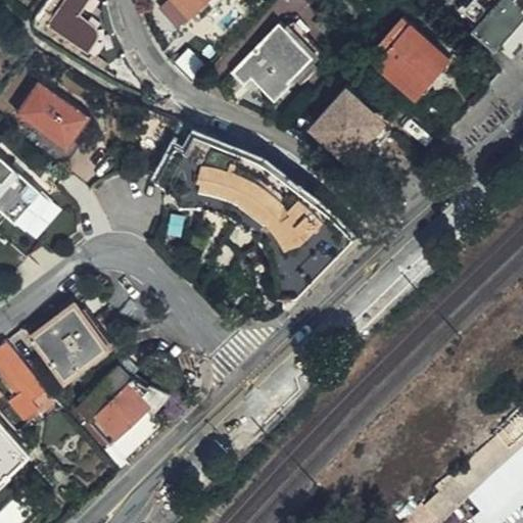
[(66,0),(47,27),(87,53),(90,49),(94,44),(96,37),(95,33),(92,28),(78,16),(89,0),(66,0)]
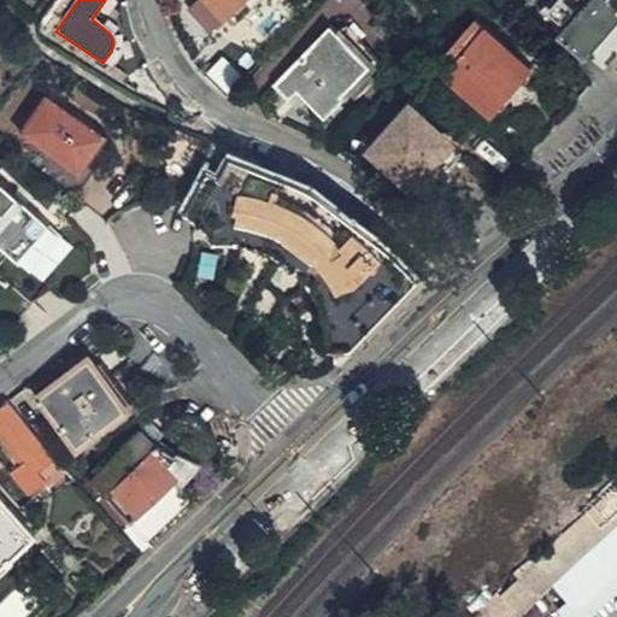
[(203,0),(222,21),(223,18),(244,0),(203,0)]
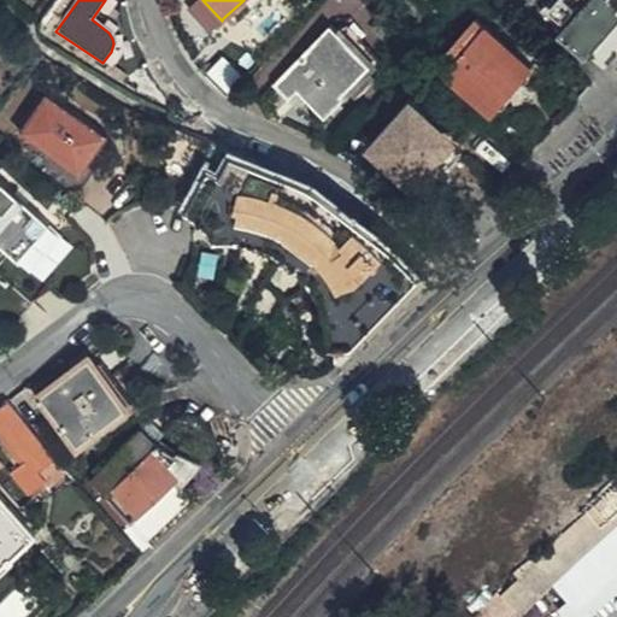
[(265,0),(244,0),(223,18),(233,29),(265,0)]
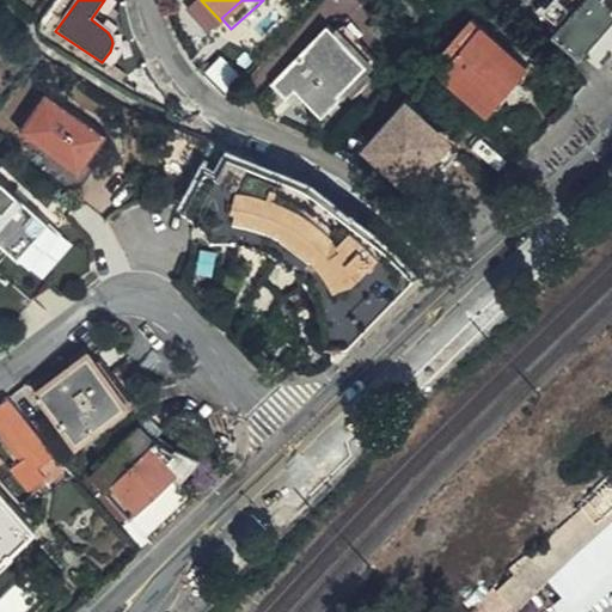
[(582,56),(611,20),(611,2),(609,0),(556,0),(539,19),(582,56)]
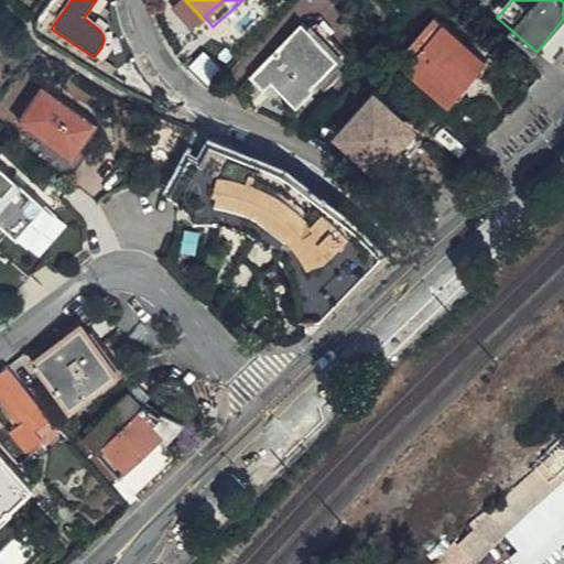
[(300,108),(343,63),(302,24),(251,78),(267,94),(274,86),(300,108)]
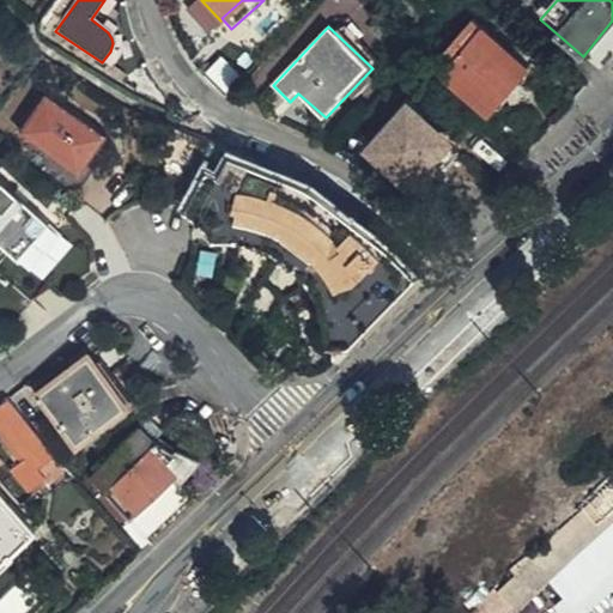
[(460,34),(432,64),(441,72),(439,73),(485,111),(489,108),(493,109),(498,105),(501,101),(499,96),(510,83),(515,83),(520,80),(522,77),(521,71),(523,67),(478,28),(467,40),(460,34)]
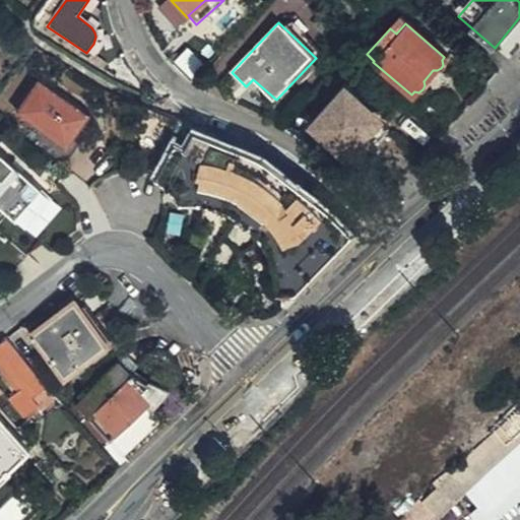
[(15,111),(66,148),(76,134),(88,119),(39,80),(15,111)]
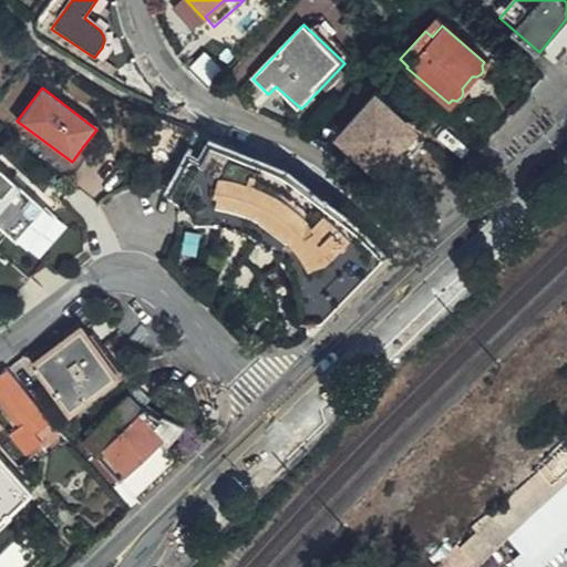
[(428,147),(421,141),(389,113),(393,109),(373,92),(336,136),(394,185),(428,147)]
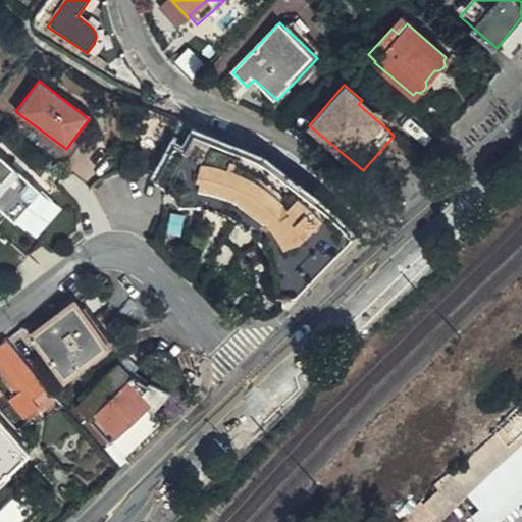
[(358,104),(387,129),(395,121),(365,97),(362,100),(358,104)]
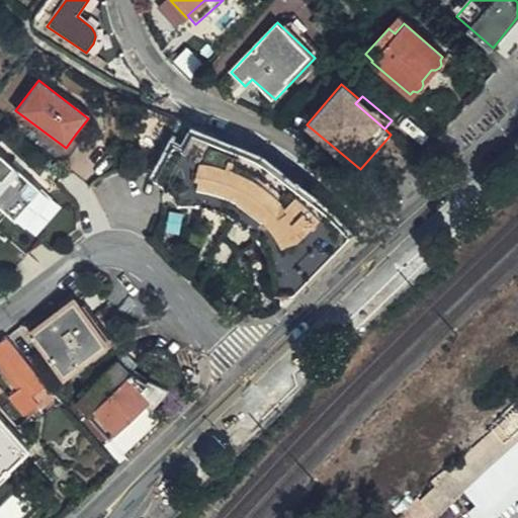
[(281,290),(298,290),(352,232),(328,205),(270,164),(242,150),(195,131),(186,146),(177,142),(173,151),(163,146),(168,137),(178,120),(141,107),(124,127),(139,149),(138,164),(167,182),(175,189),(183,202),(206,204),(231,210),(240,214),(255,226),(261,233),(270,246),(276,264),(280,280),(281,290)]
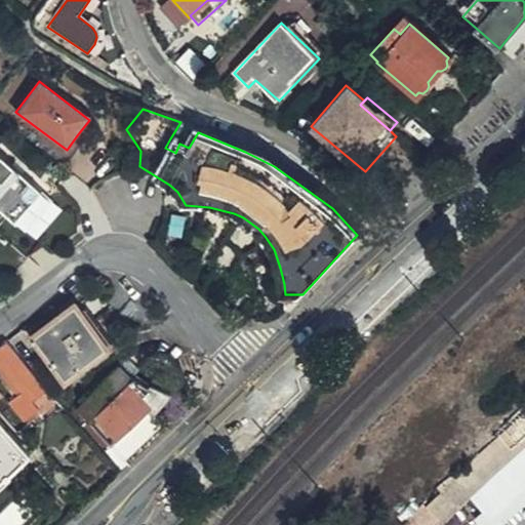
[(189,148),(198,132),(184,124),(180,122),(170,138),(179,144),(189,148)]
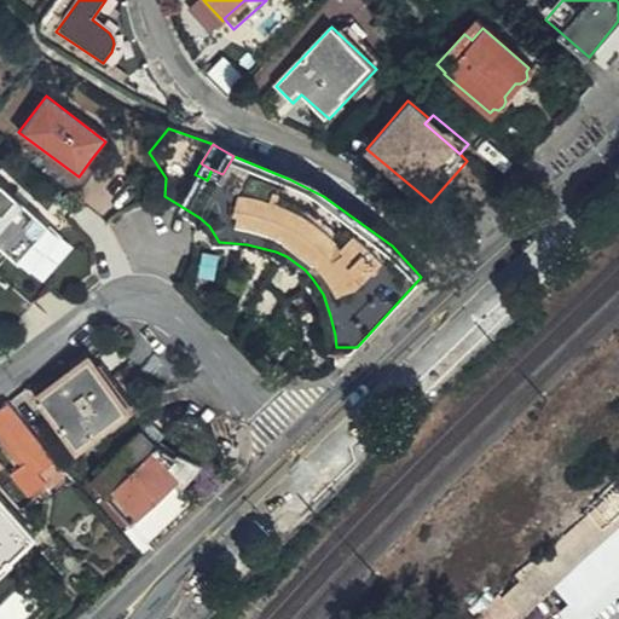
[(91,160),(79,177),(82,189),(99,167),(91,160)]
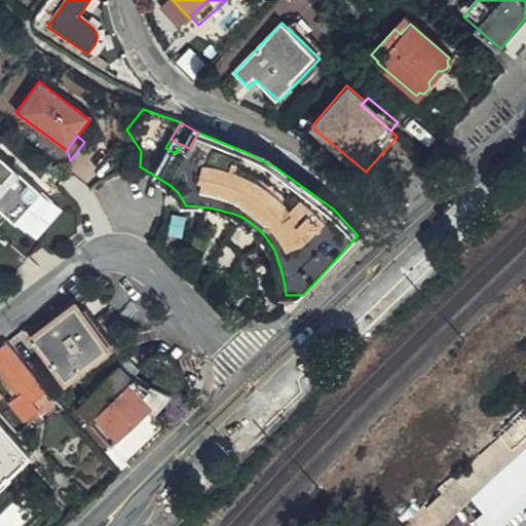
[(0,209),(24,231),(55,198),(0,145),(0,209)]
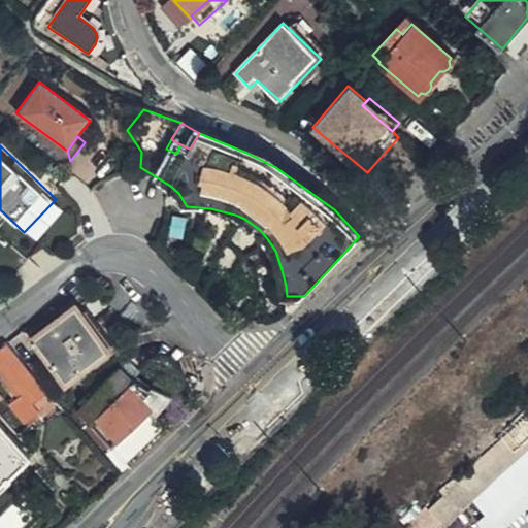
[(108,349),(80,310),(39,341),(70,384),(95,366),(92,361),(108,349)]
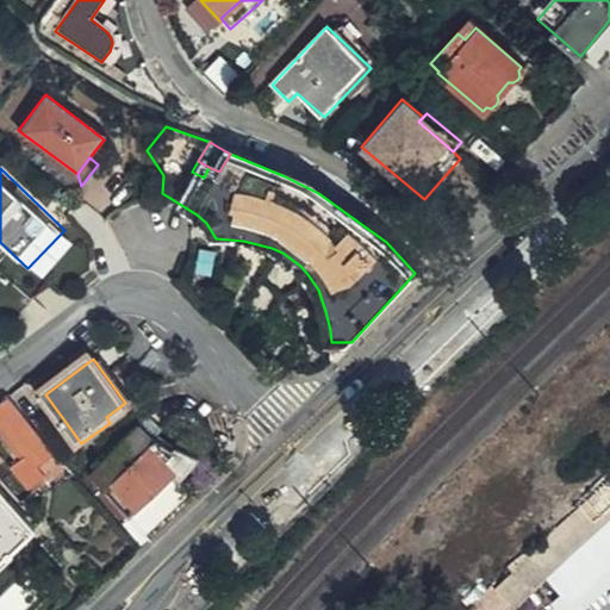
[(62,464),(8,399),(4,403),(0,405),(0,427),(6,434),(5,435),(25,460),(14,467),(31,489),(62,464)]
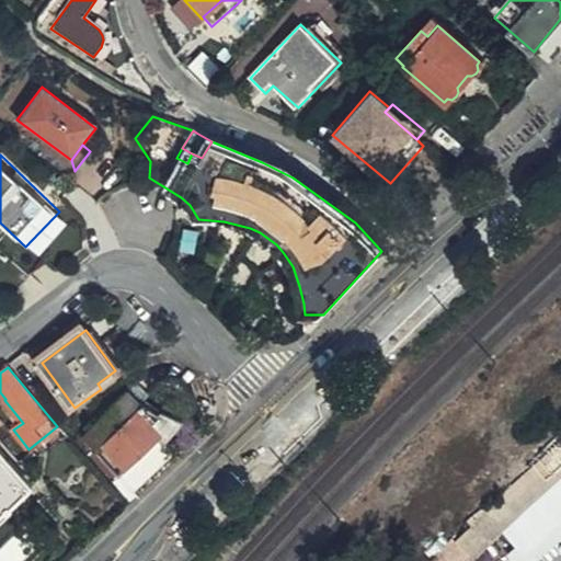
[(142,409),(128,397),(84,438),(121,477),(165,437),(168,422),(151,414),(142,409)]
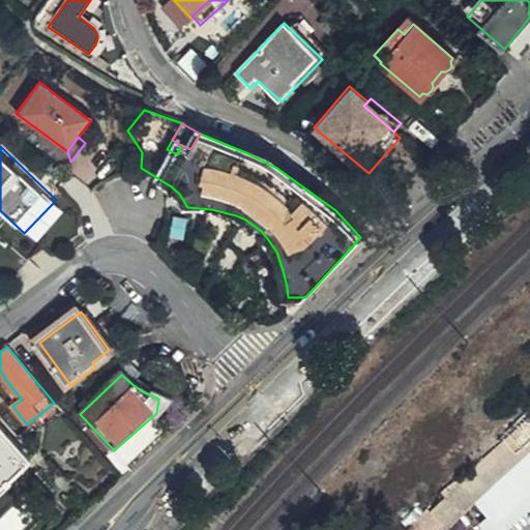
[(529,441),(529,423),(518,436),(527,445),(529,441)]
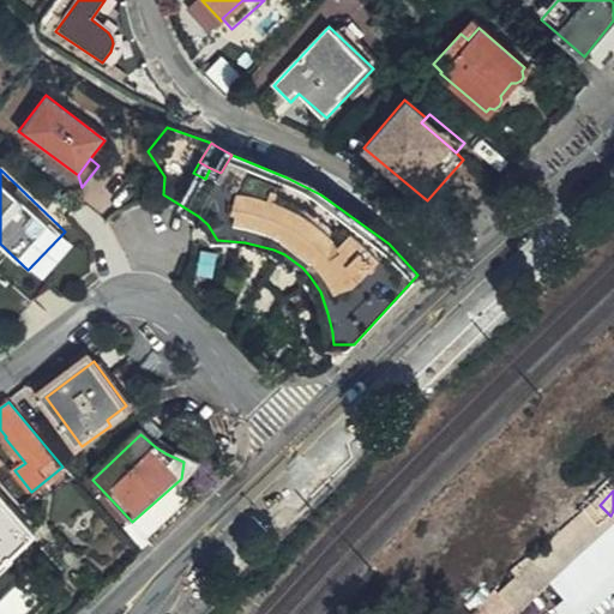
[(0,565),(36,533),(0,493),(0,565)]
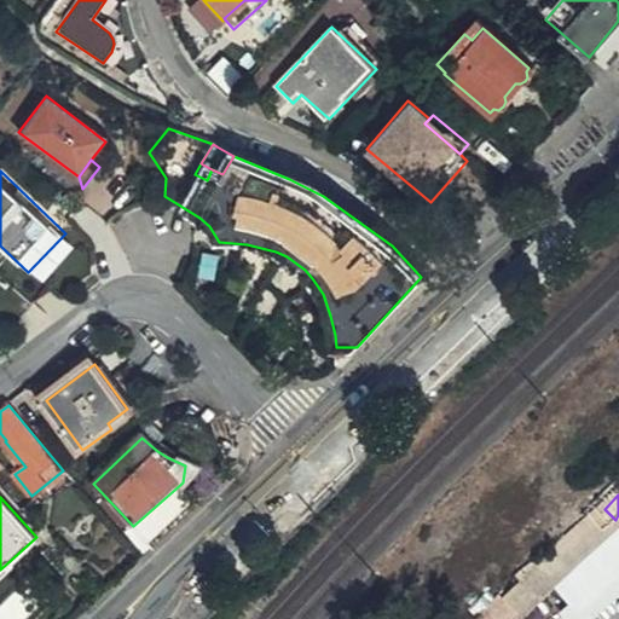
[(555,555),(571,572),(586,557),(618,526),(618,515),(615,520),(605,509),(555,555)]
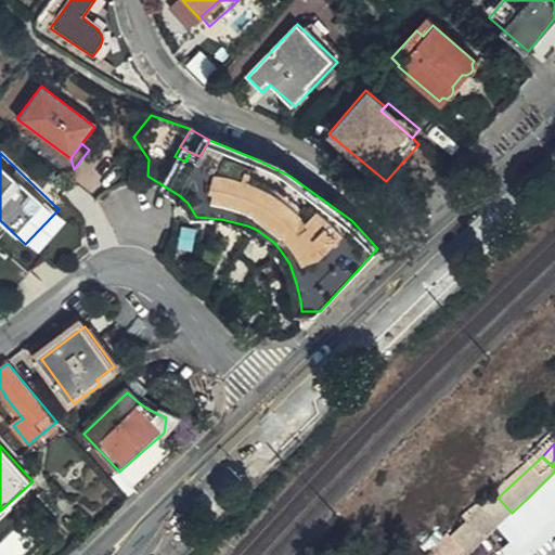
[(491,508),(485,501),(465,520),(472,528),(491,508)]
